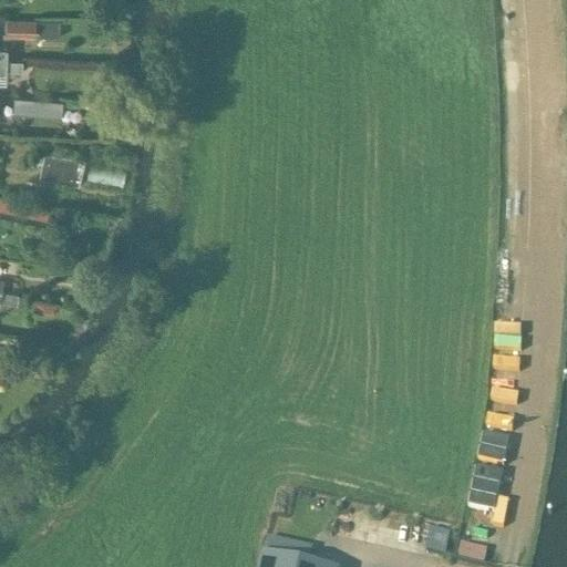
[(35,21),(9,21),(9,37),(35,37),(35,21)]
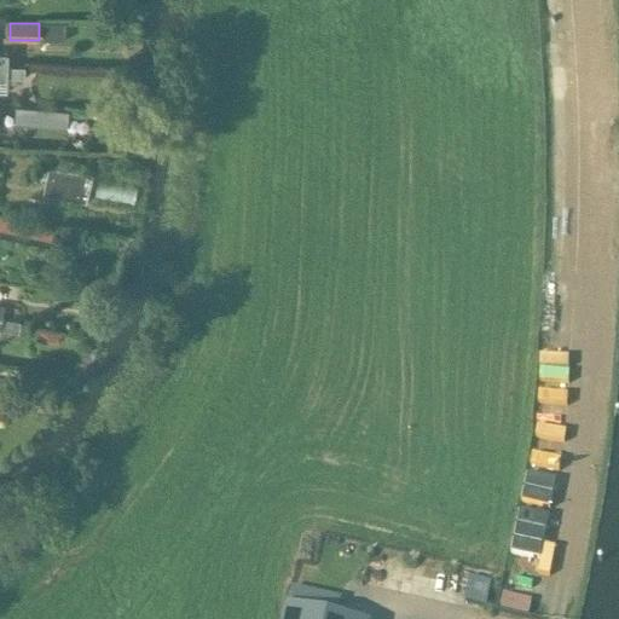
[(0,79),(9,79),(25,79),(25,67),(9,67),(0,65),(0,79)]
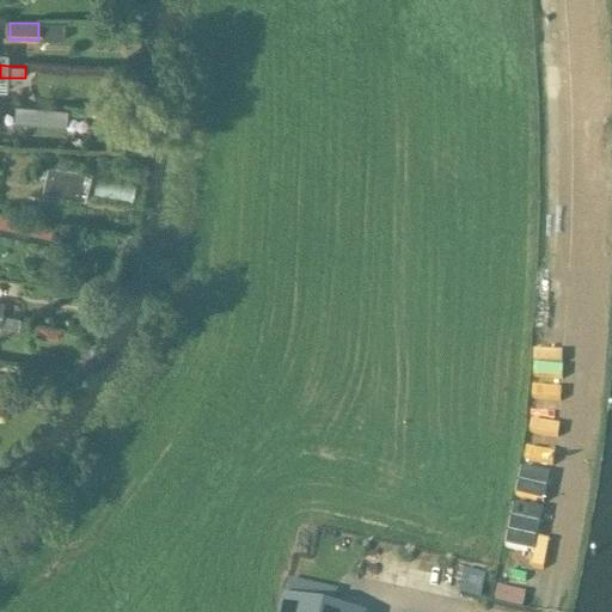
[(18,115),(17,122),(63,126),(65,109),(18,105),(18,115)]
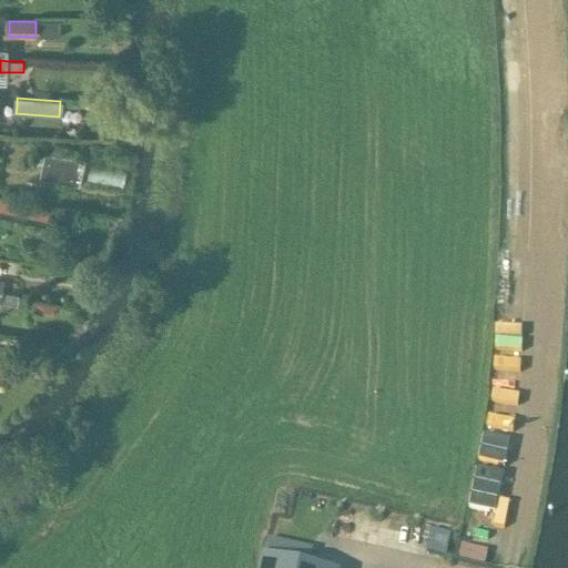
[(40,180),(80,186),(84,160),(44,153),(40,180)]
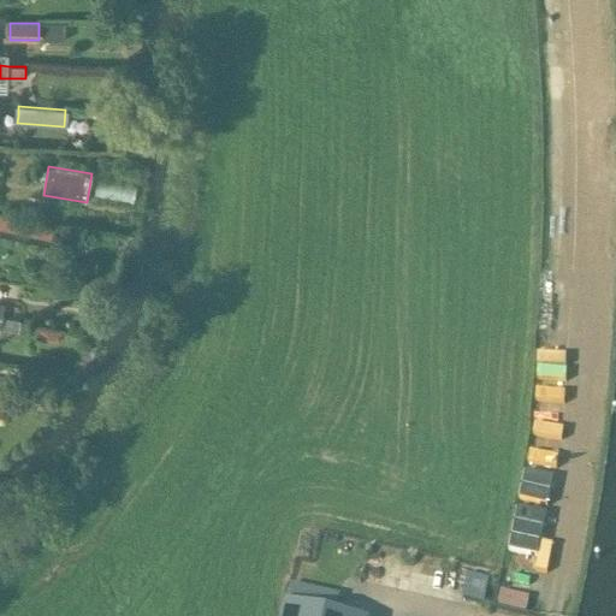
[(137,187),(102,179),(99,196),(134,203),(137,187)]
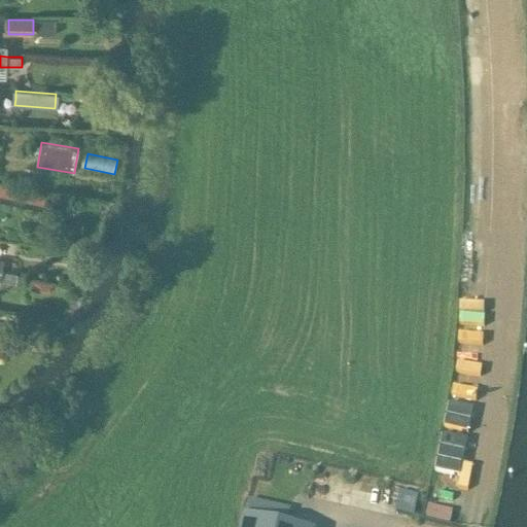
[(11,188),(8,204),(43,210),(46,196),(11,188)]
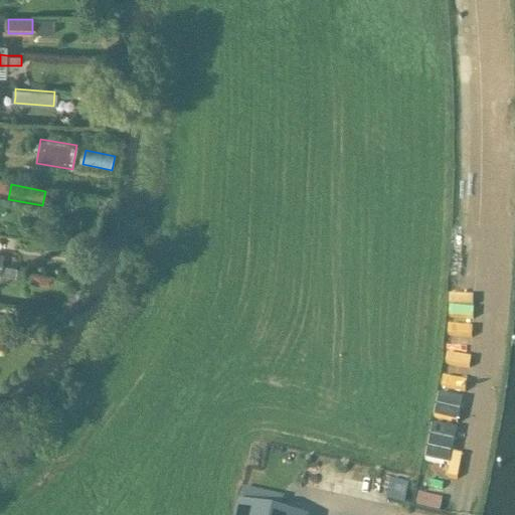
[(31,331),(29,334),(29,339),(33,343),(38,342),(40,337),(40,333),(37,330),(31,331)]
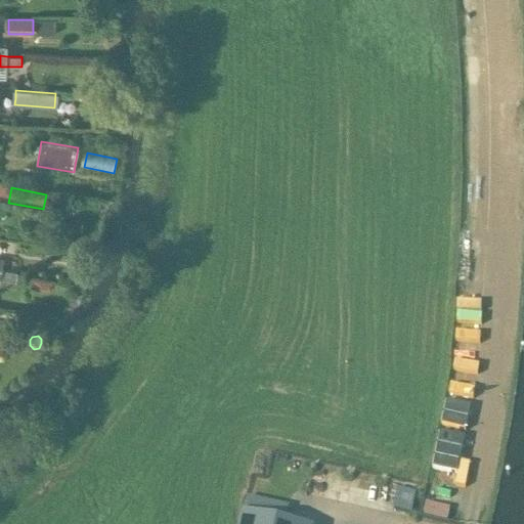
[(252,497),(248,511),(275,519),(279,506),(252,497)]
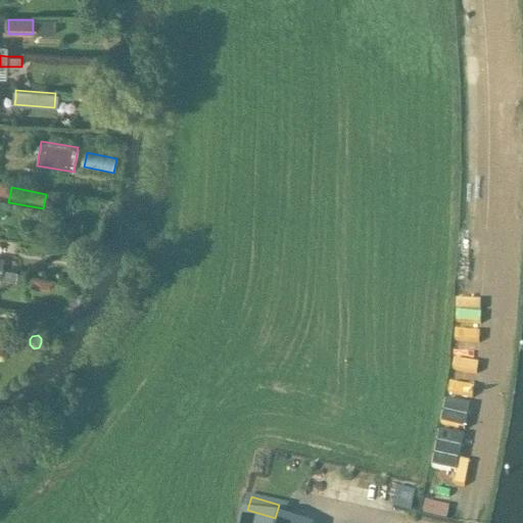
[(428,504),(426,512),(448,519),(452,511),(428,504)]
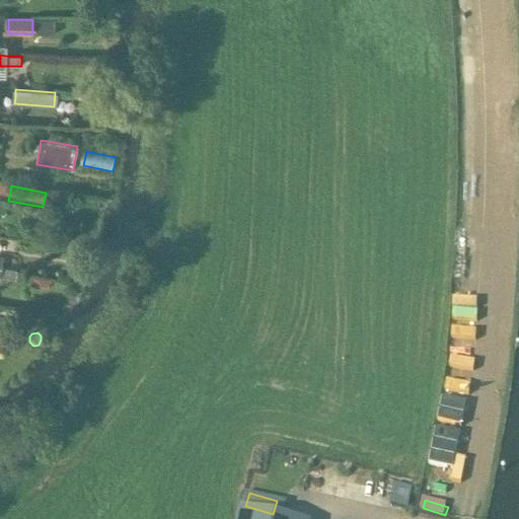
[(237,518),(288,518),(239,508),(237,518)]
